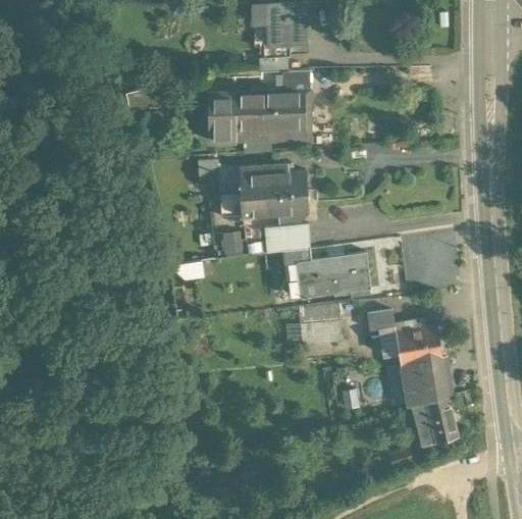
[(269,4),(250,5),(251,26),(266,27),(266,49),(288,48),(306,47),(306,24),(310,24),(309,3),(269,4)]
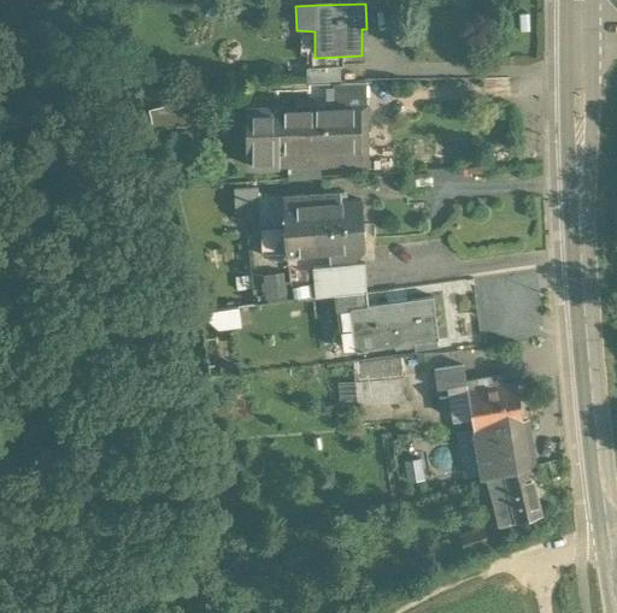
[(339,70),(341,70),(340,57),(315,58),(311,58),(312,70),(339,70)]
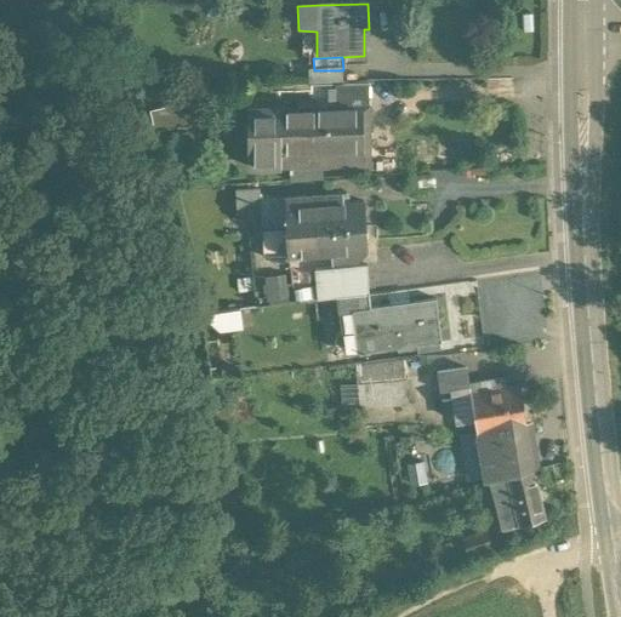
[(339,86),(342,86),(341,70),(314,70),(309,70),(309,87),(339,86)]
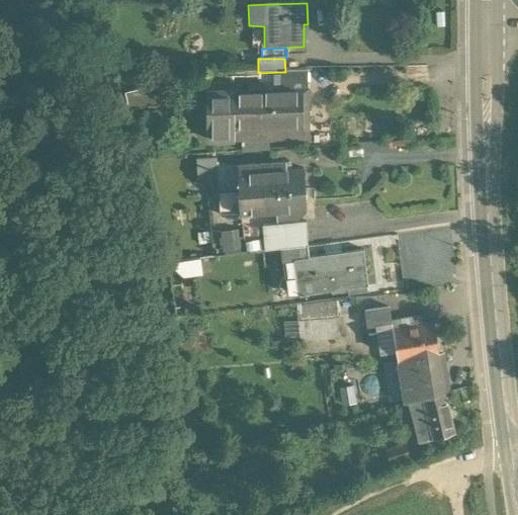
[(139,65),(124,65),(124,76),(140,75),(139,65)]
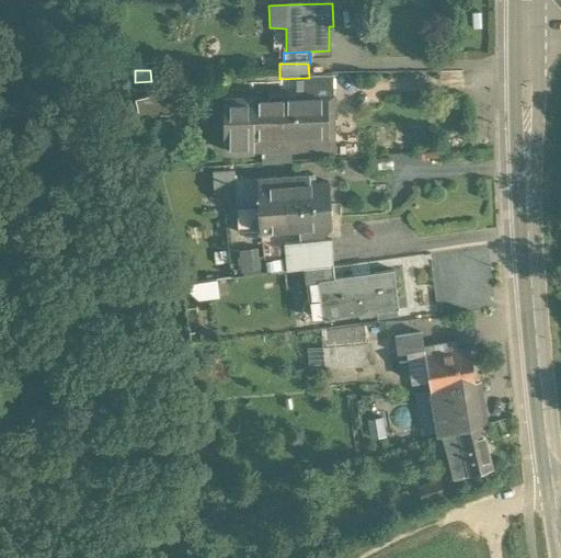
[(309,78),(306,78),(306,100),(332,100),(332,78),(309,78)]
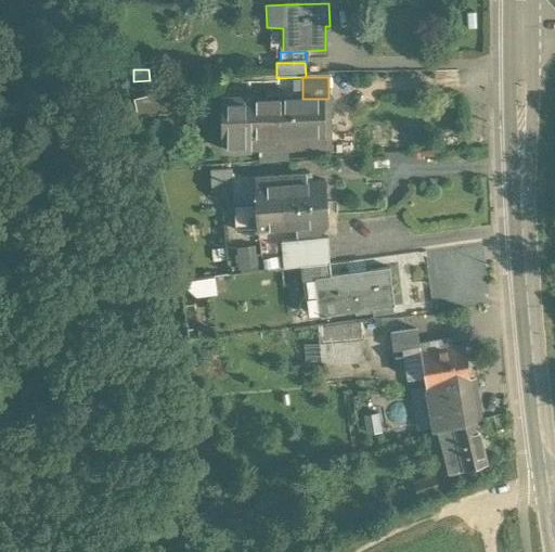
[(163,93),(134,99),(138,117),(166,113),(163,93)]
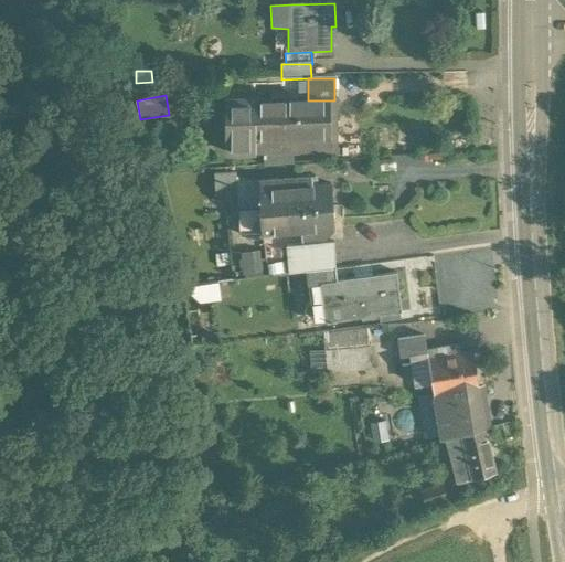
[(253,101),(226,101),(227,152),(254,154),(253,101)]
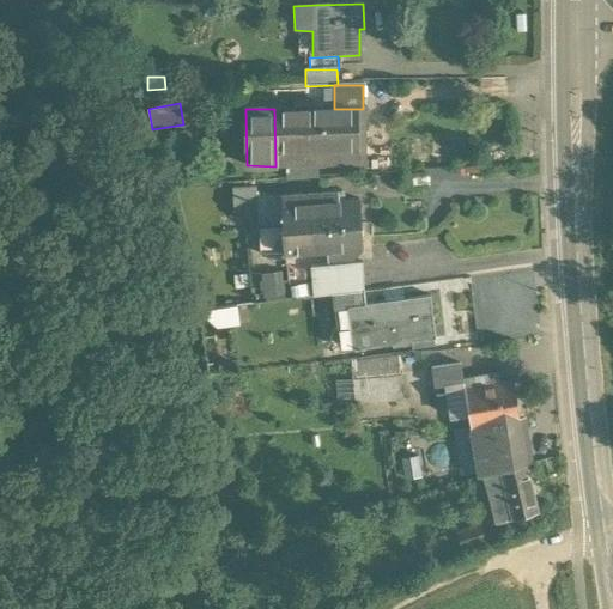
[(334,109),(274,109),(275,166),(285,165),(316,164),(343,163),(341,151),(356,151),(356,147),(363,146),(363,109),(334,109)]
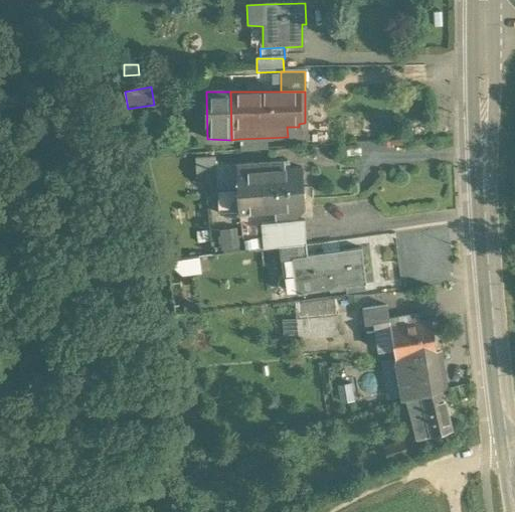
[(266,138),(239,139),(239,151),(266,150),(266,138)]
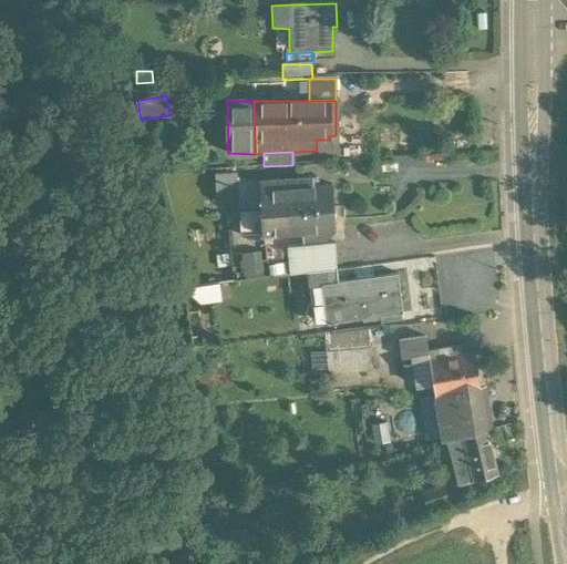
[(312,180),(300,181),(300,187),(288,188),(288,197),(289,211),(332,207),(331,186),(312,187),(312,180)]
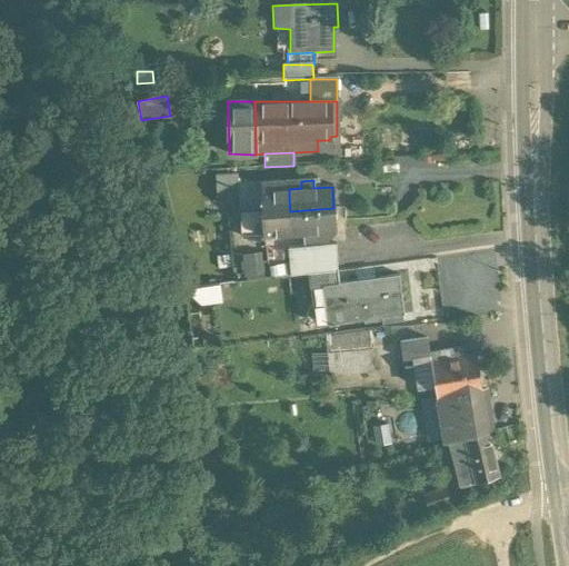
[(241,185),(242,200),(260,199),(289,198),(289,189),(301,188),(301,181),(241,185)]
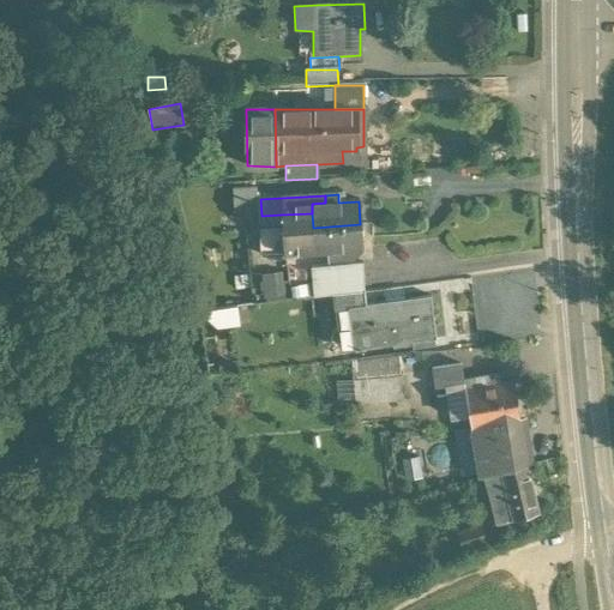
[(312,213),(281,215),(282,229),(313,228),(312,213)]
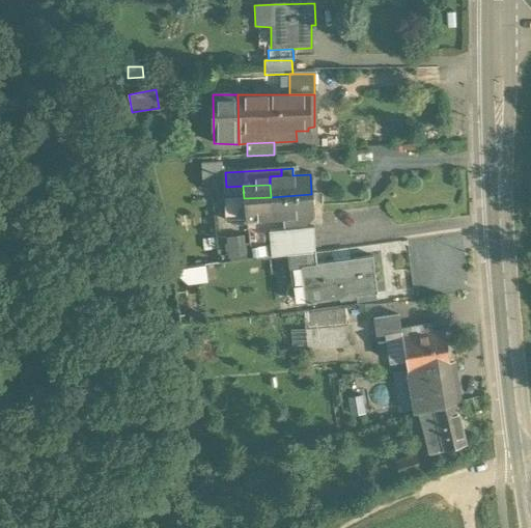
[(227,199),(244,198),(243,186),(226,187),(227,199)]
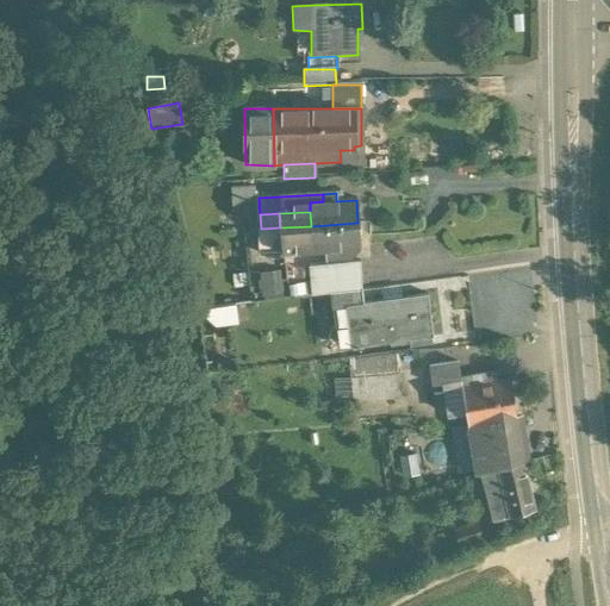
[(358,223),(311,226),(311,239),(312,250),(325,249),(325,258),(338,257),(337,249),(359,248),(358,223)]
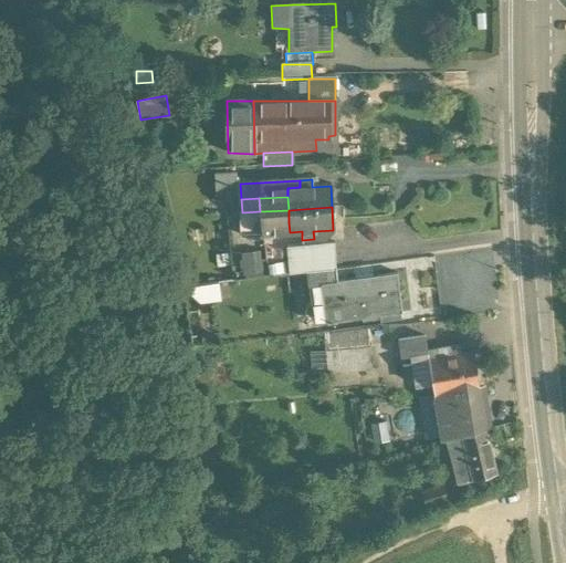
[(289,210),(260,211),(261,223),(268,223),(268,230),(275,229),(274,223),(289,222),(289,210)]
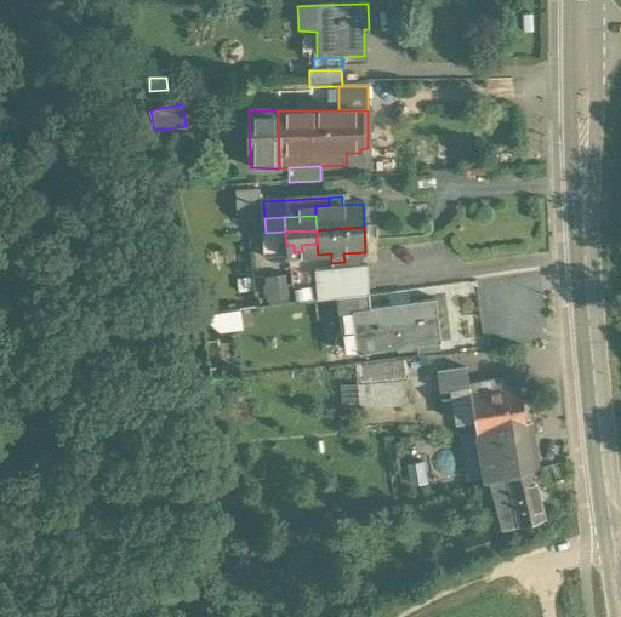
[(277,245),(277,257),(318,255),(317,244),(301,245),(302,251),(294,252),(294,245),(286,245),(285,232),(266,233),(266,245),(277,245)]
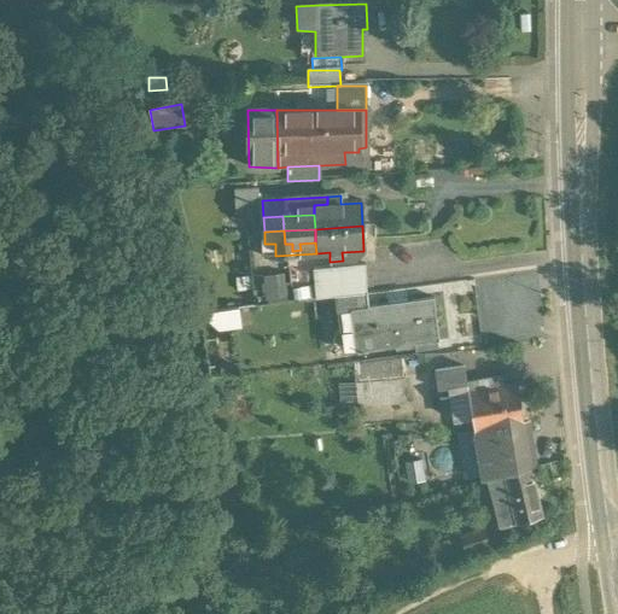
[(275,256),(275,244),(264,244),(264,257),(275,257),(275,256)]
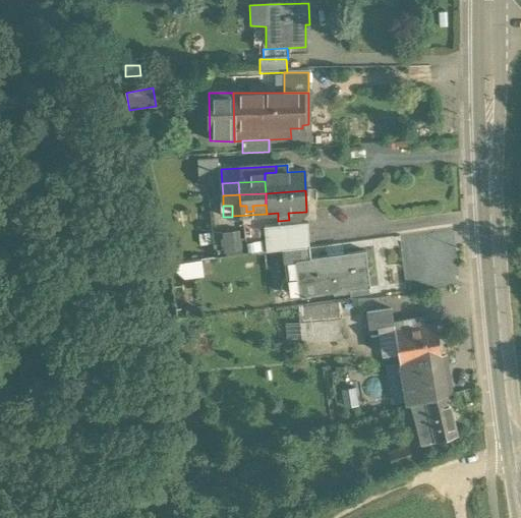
[(283,223),(284,234),(308,231),(307,220),(283,223)]
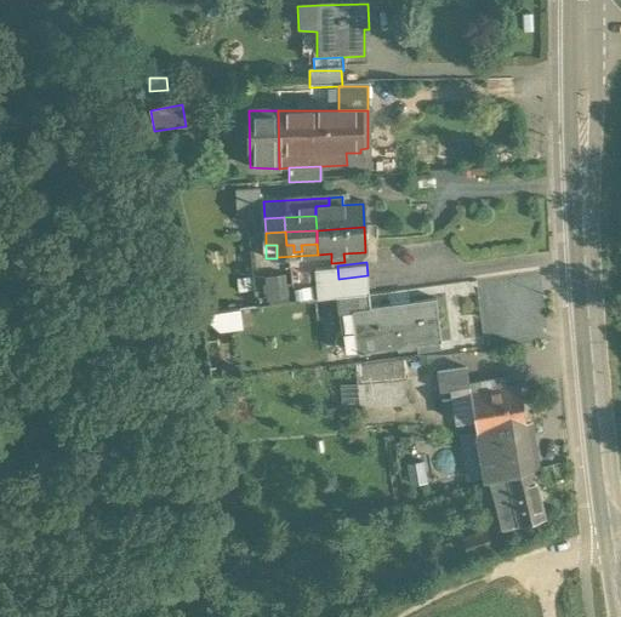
[(313,269),(314,281),(339,279),(337,266),(313,269)]
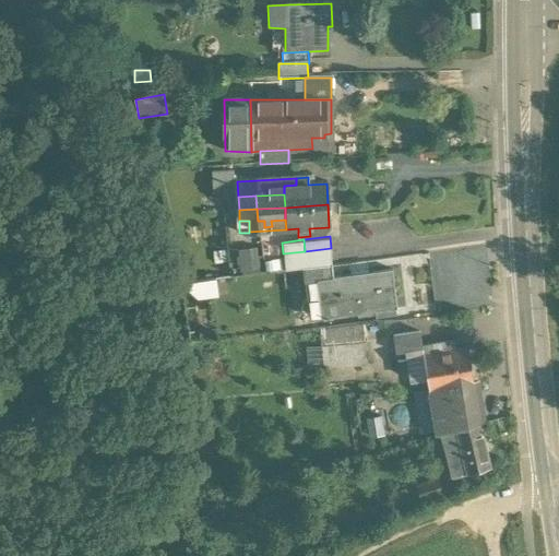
[(305,251),(283,253),(285,271),(293,270),(333,265),(331,248),(305,251)]
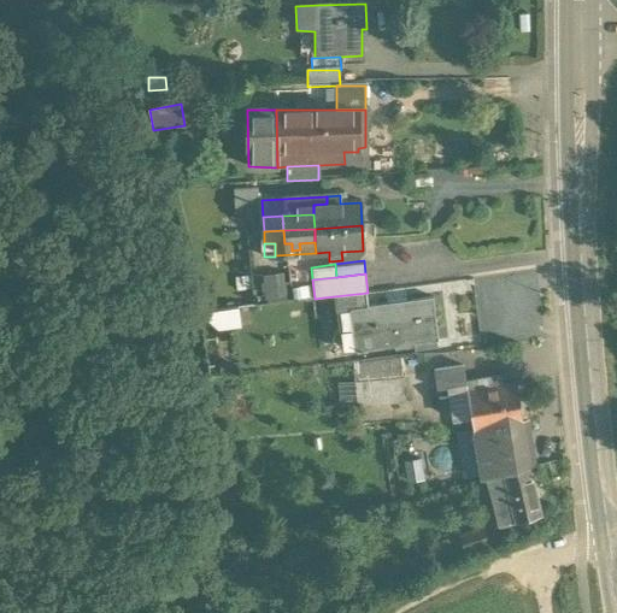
[(348,310),(369,307),(368,293),(323,298),(325,314),(348,312),(348,310)]
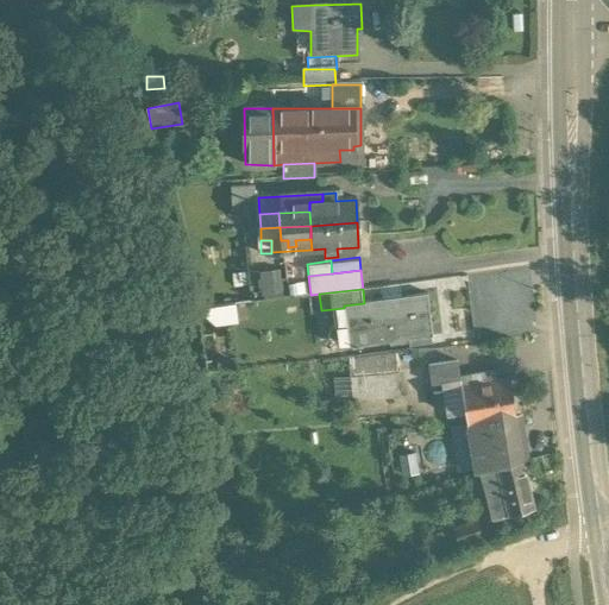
[(364,303),(344,306),(344,308),(349,347),(405,341),(432,338),(426,295),(364,303)]
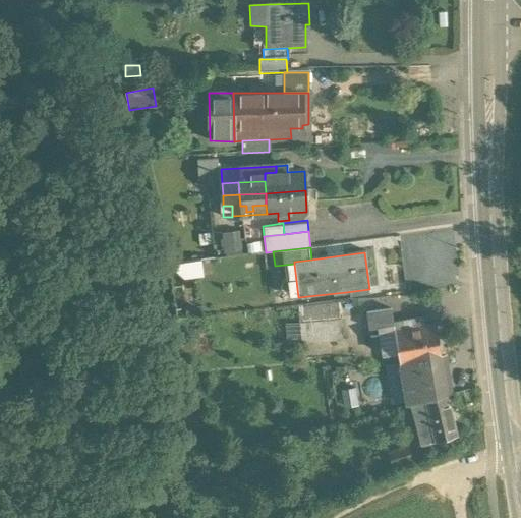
[(204,260),(179,263),(181,280),(206,277),(204,260)]
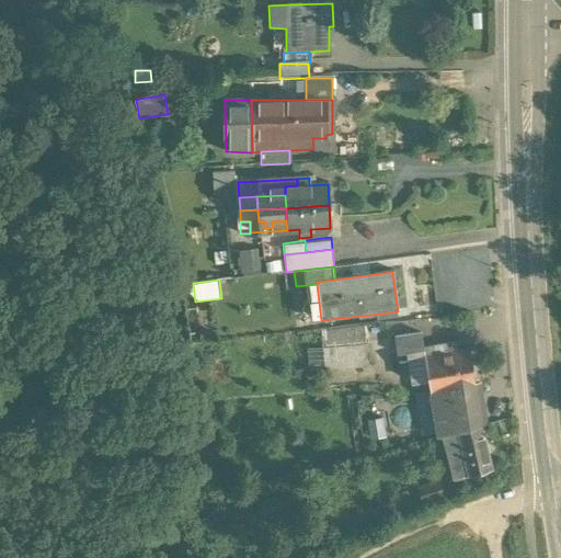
[(433,309),(407,312),(408,323),(435,320),(433,309)]
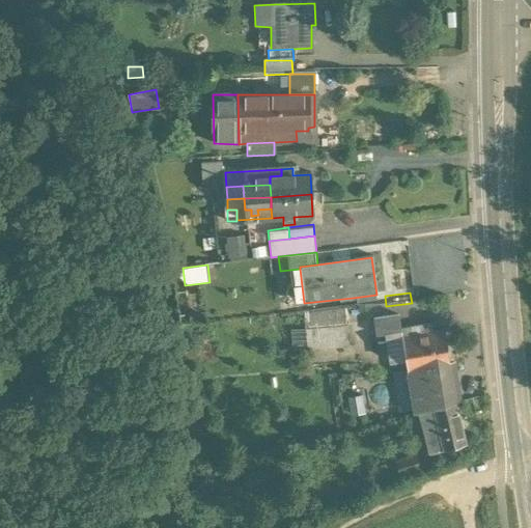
[(344,311),(305,315),(309,355),(348,351),(344,311)]
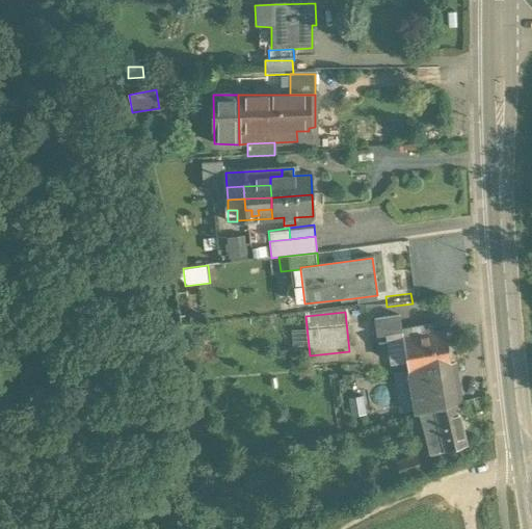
[(399,318),(373,322),(376,339),(401,335),(401,331),(399,318)]
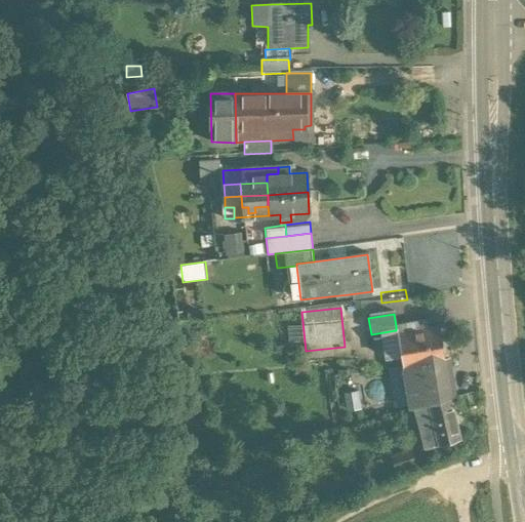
[(420,322),(396,326),(396,330),(397,335),(421,330),(420,322)]
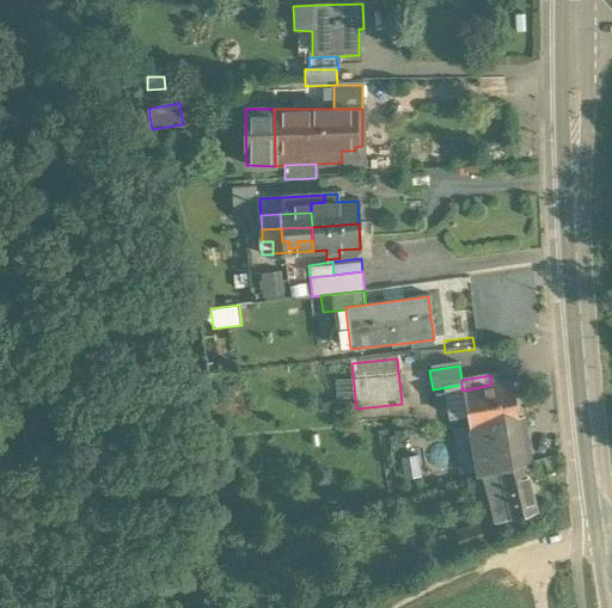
[(491,385),(463,391),(478,480),(481,480),(526,467),(512,382),(491,385)]
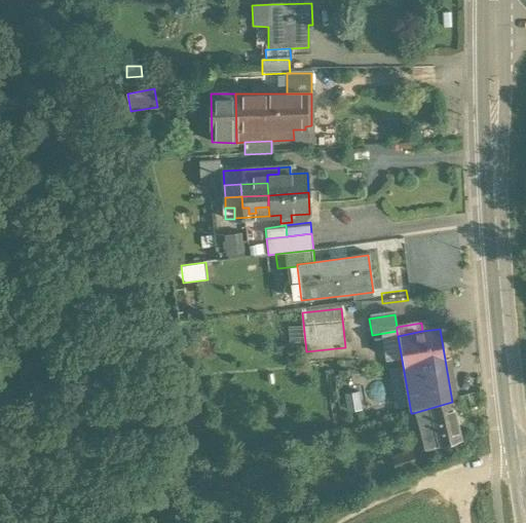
[(452,402),(413,413),(424,454),(425,457),(446,451),(462,447),(452,402)]
